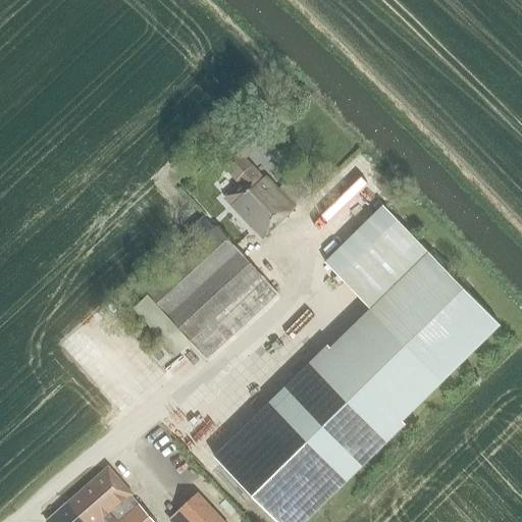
[(273,178),(281,186),(278,189),(265,175),(263,177),(246,158),(259,146),(248,134),(235,146),(218,160),(239,183),(224,197),(263,239),(308,195),(283,169),(273,178)]
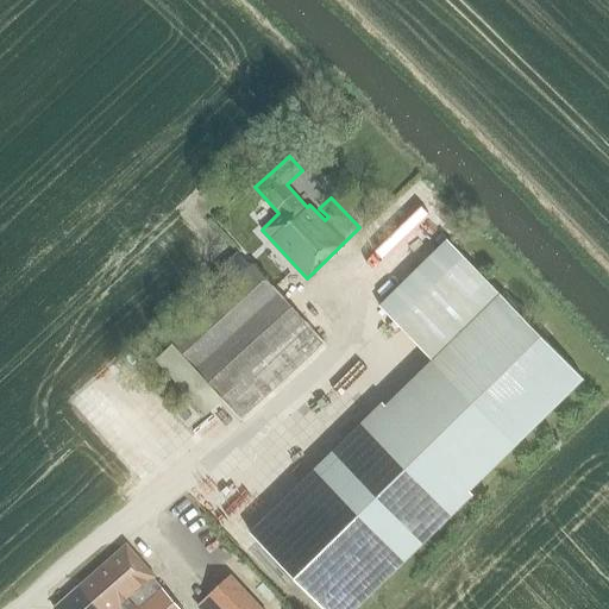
[(305,321),(252,264),(168,341),(173,346),(217,394),(220,399),(305,321)]
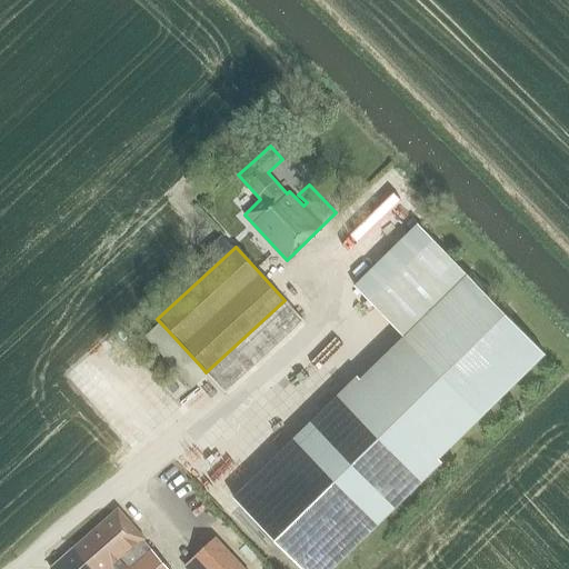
[(546,355),(468,276),(405,338),(293,446),(371,525),(546,355)]
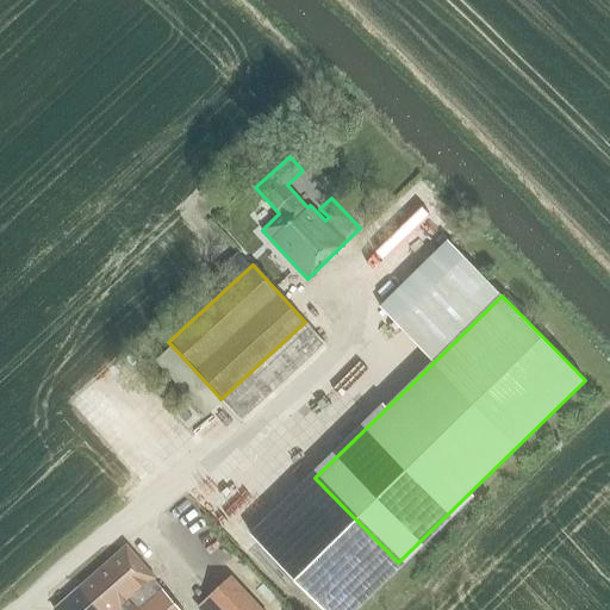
[(206,418),(223,403),(221,399),(217,394),(173,347),(155,363),(206,418)]
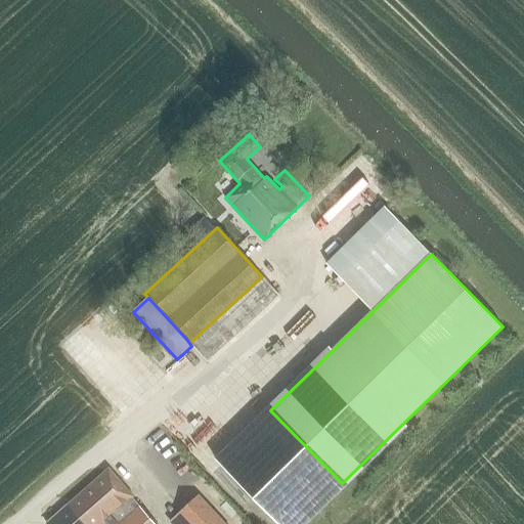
[(155,523),(132,496),(108,469),(46,523),(45,523),(100,523),(103,522),(104,523),(155,523)]
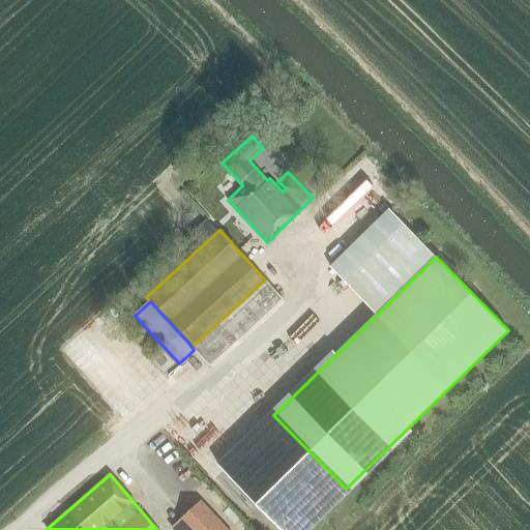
[(228,529),(202,529),(190,518),(177,529),(239,529),(242,528),(237,522),(228,529)]
